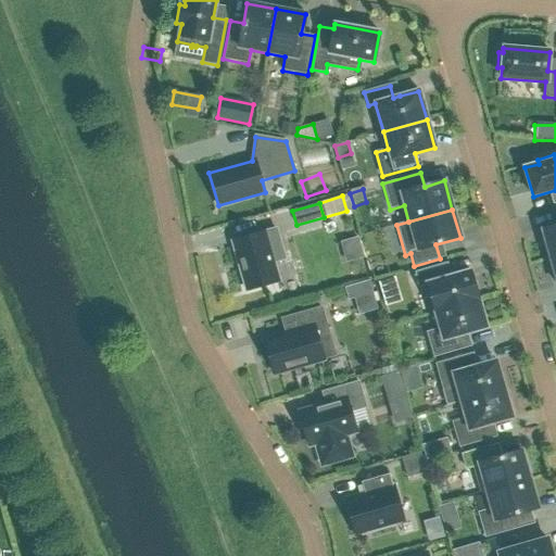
[(346,227),(351,254),(379,249),(374,223),(346,227)]
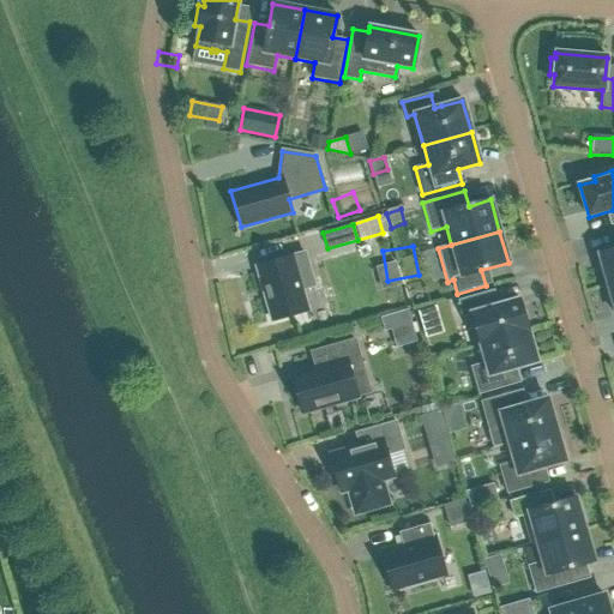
[(607,286),(613,283),(613,248),(599,254),(607,286)]
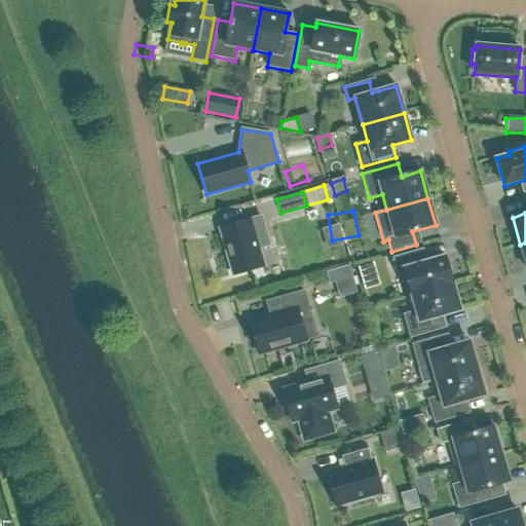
[(232,275),(264,266),(259,248),(269,245),(261,217),(220,228),(232,275)]
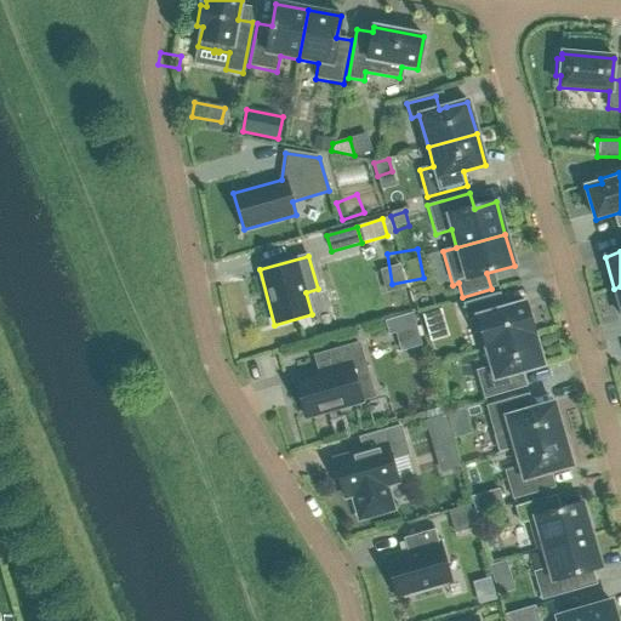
[(372,313),(388,309),(385,294),(369,296),(372,313)]
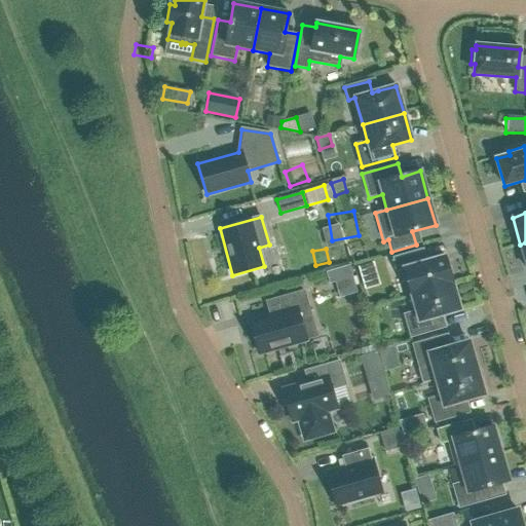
[(411,295),(452,283),(445,256),(421,263),(418,251),(393,258),(397,270),(404,268),(411,295)]
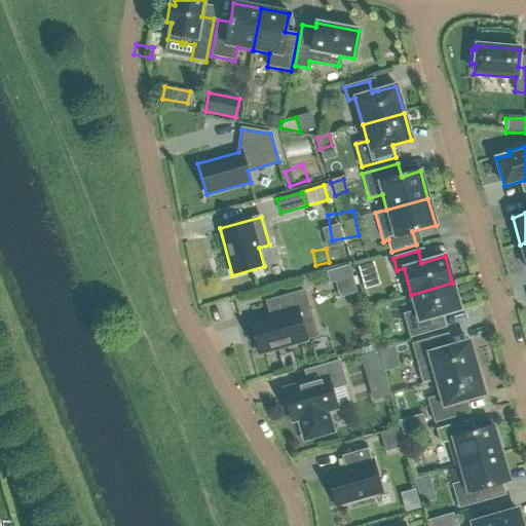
[(348,265),(324,272),(328,285),(333,283),(351,277),(348,265)]
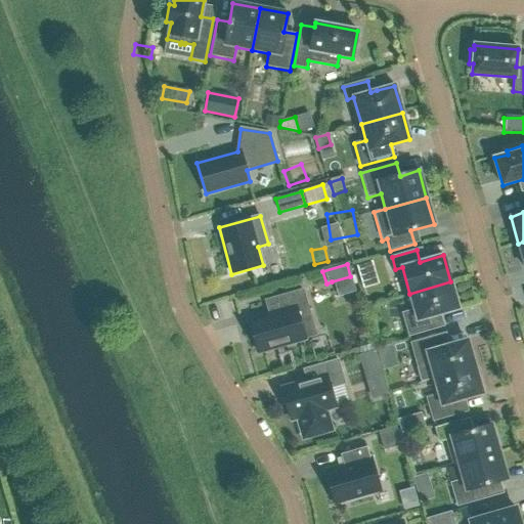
[(450,281),(409,294),(415,310),(402,313),(408,336),(438,328),(435,315),(459,309),(450,281)]
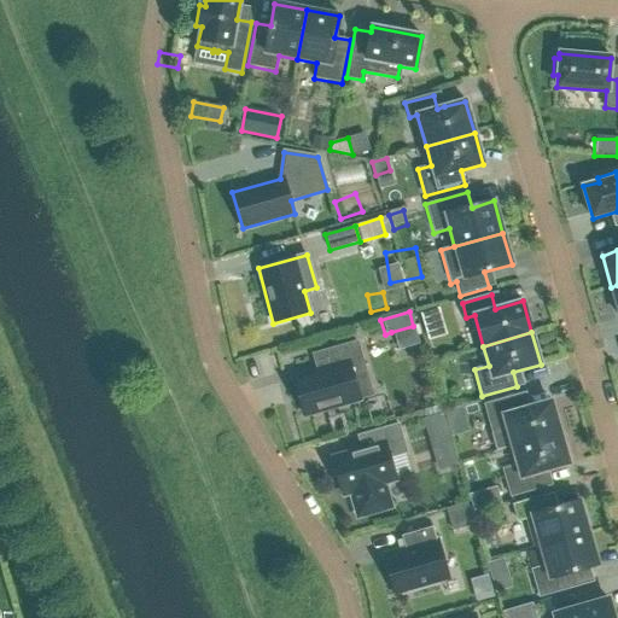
[(365,371),(356,342),(315,354),(320,372),(293,379),(303,414),(359,398),(353,374),(365,371)]
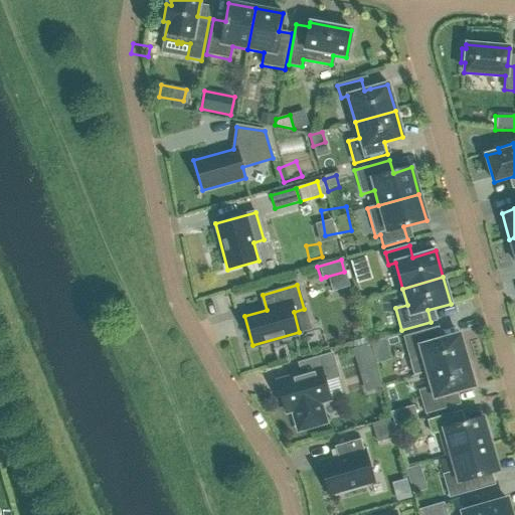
[(438,328),(403,337),(414,375),(426,372),(467,360),(459,334),(441,339),(438,328)]
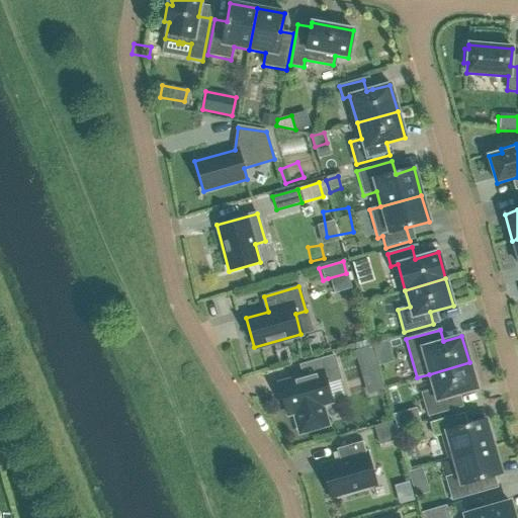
[(370,347),(354,351),(360,373),(376,368),(370,347)]
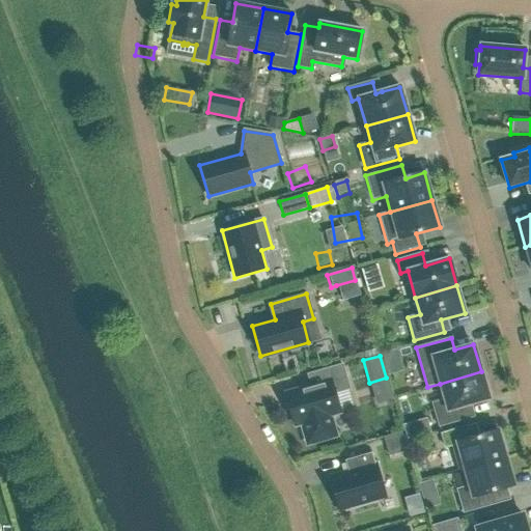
[(282,396),(291,427),(299,425),(305,446),(332,438),(327,417),(337,414),(332,394),(345,390),(339,367),(305,376),(308,388),(282,396)]
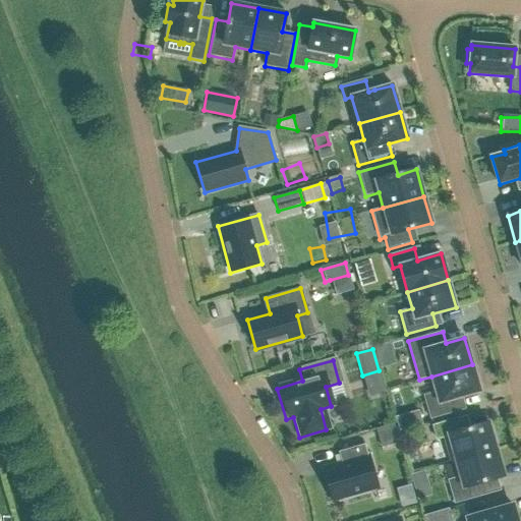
[(430,418),(464,408),(461,397),(479,392),(472,364),(431,377),(436,393),(424,396),(430,418)]
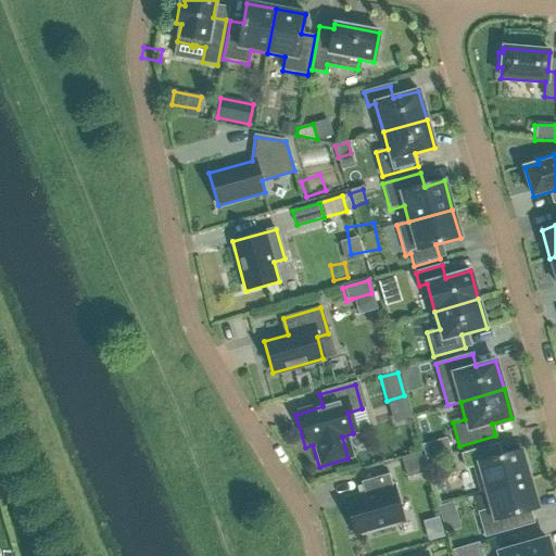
[(445,442),(434,445),(438,457),(449,454),(445,442)]
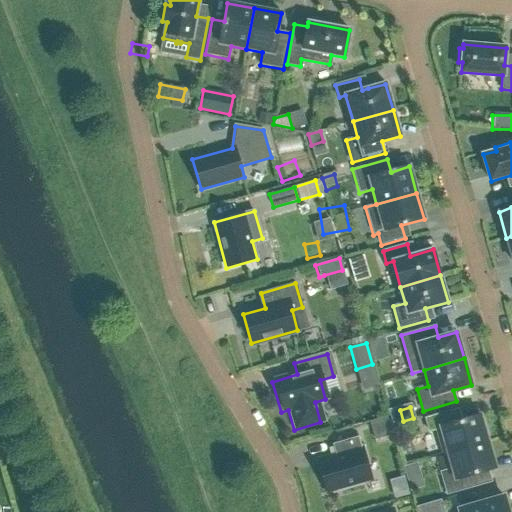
[(443,454),(448,453),(488,441),(480,415),(462,421),(458,409),(425,418),(429,433),(437,430),(443,454)]
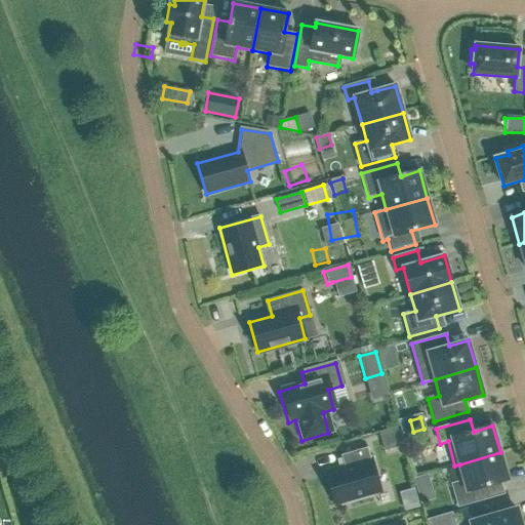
[(396,428),(378,433),(384,450),(401,446),(396,428)]
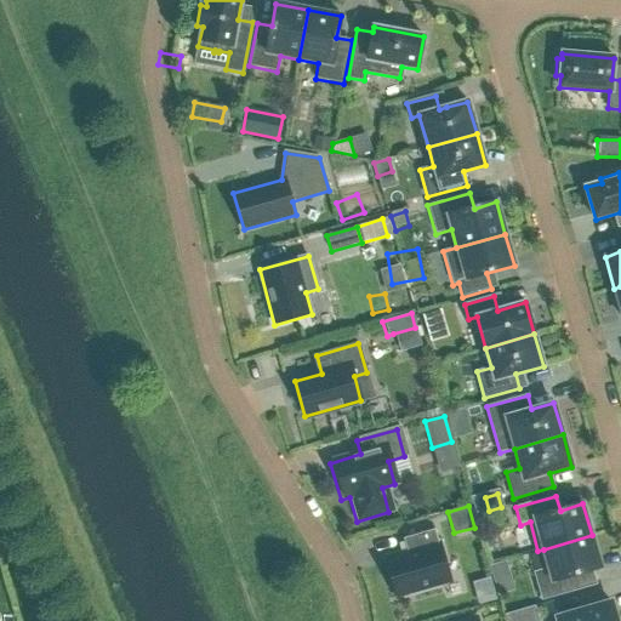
[(448,584),(433,530),(402,539),(405,553),(386,559),(396,597),(411,593),(411,596),(438,590),(438,586),(448,584)]
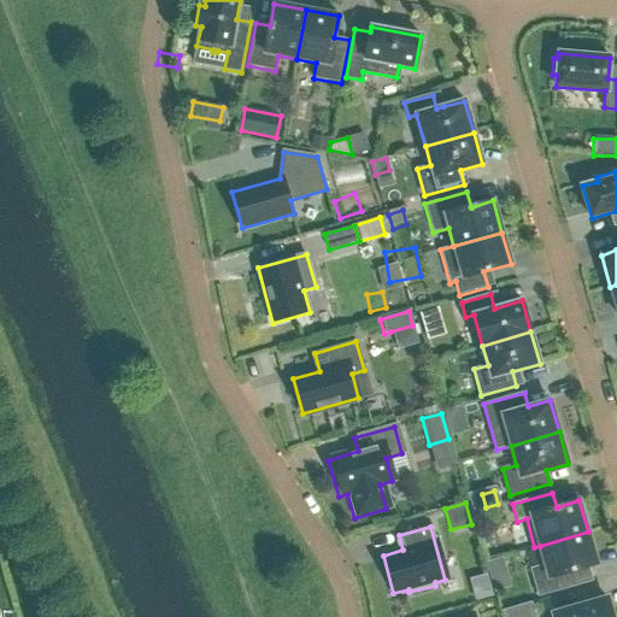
[(588,532),(540,546),(545,565),(532,569),(539,598),(579,587),(575,570),(597,564),(588,532)]
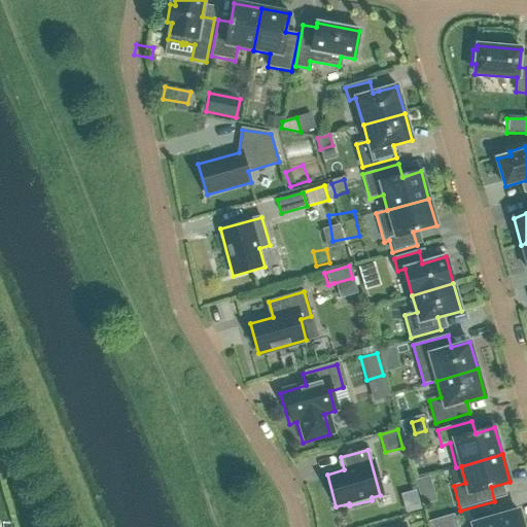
[(430,477),(415,481),(419,493),(433,489),(430,477)]
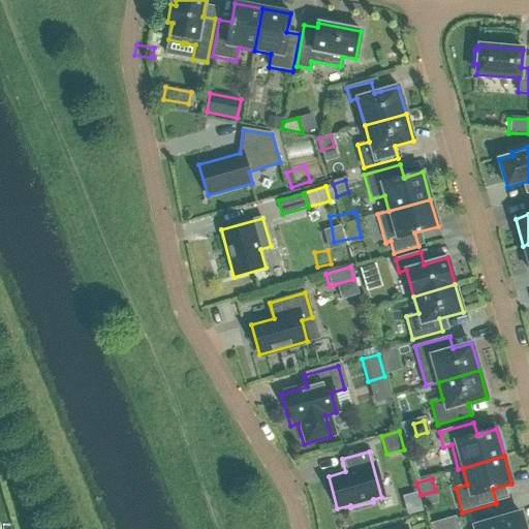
[(525,528),(521,512),(474,526),(475,528),(525,528)]
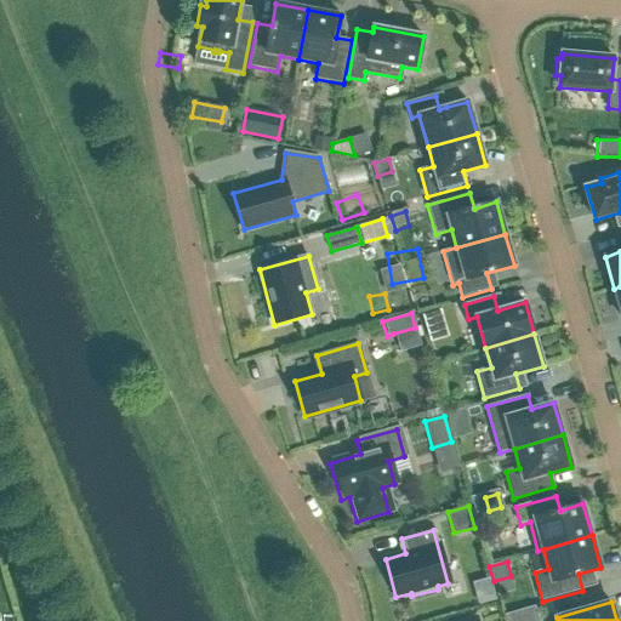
[(506,615),(503,615),(505,619),(505,620),(537,620),(534,607),(527,609),(513,613),(506,615)]
